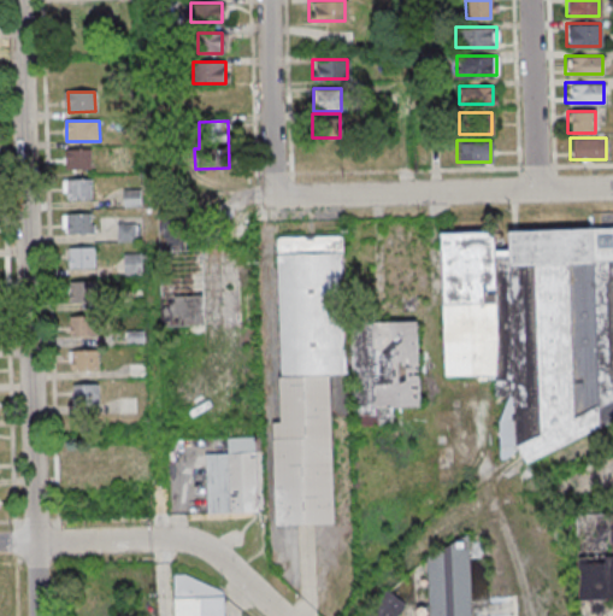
[(65,150),(92,148),(93,169),(66,170),(65,150)]
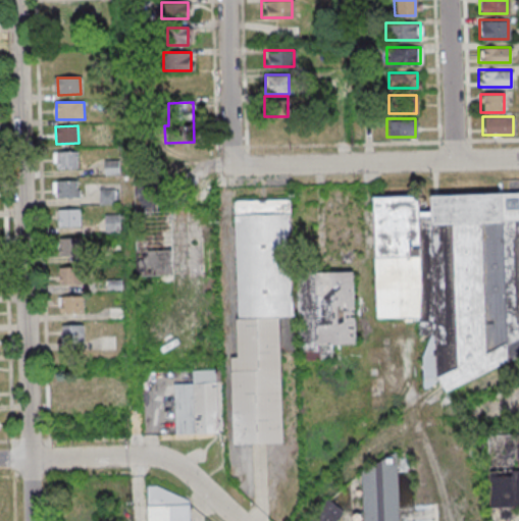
[(55,152),(78,152),(79,168),(56,169),(55,152)]
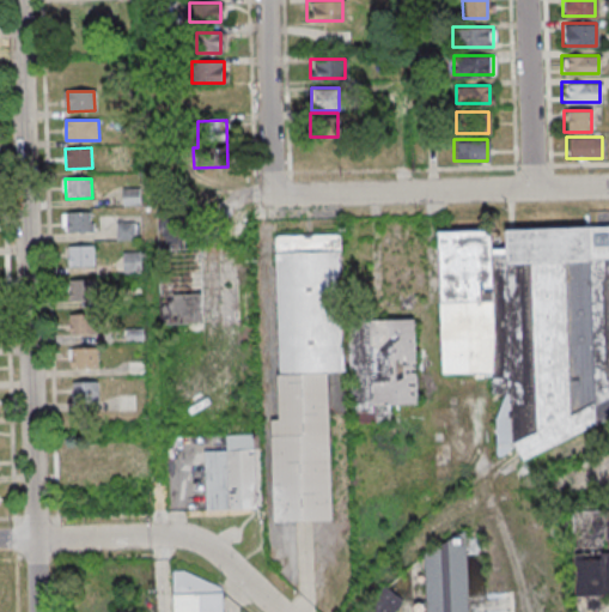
[(156,198),(160,325),(205,322),(201,247),(184,248),(183,197),(156,198)]
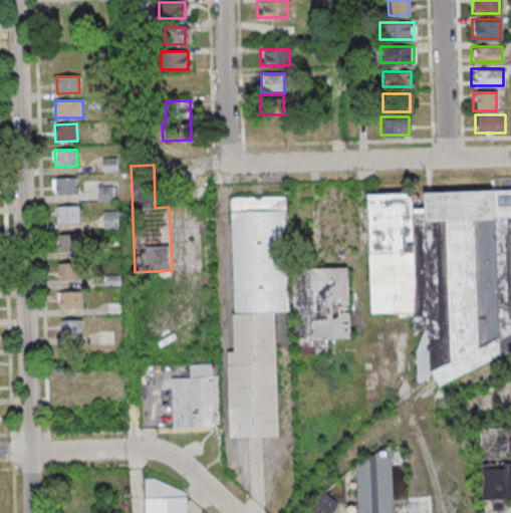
[(55,178),(77,177),(77,194),(55,195),(55,178)]
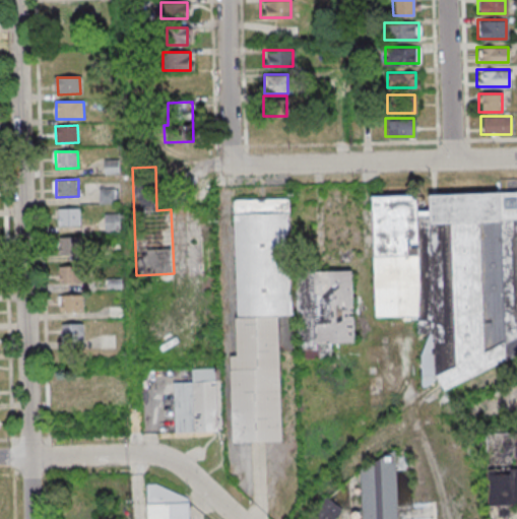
[(97,202),(114,202),(114,188),(97,188),(97,202)]
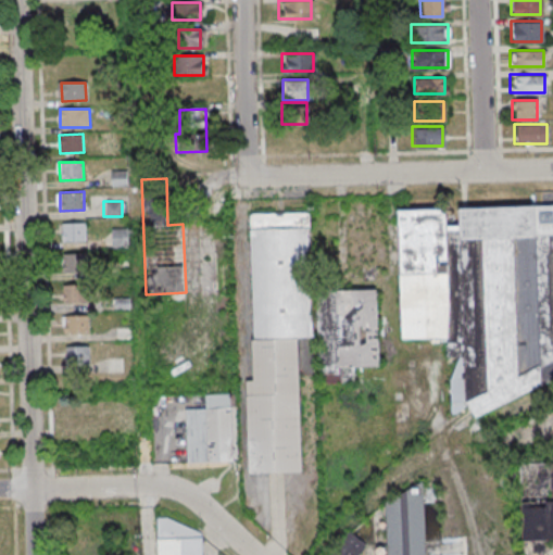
[(448,226),(459,225),(459,207),(552,204),(552,380),(475,423),(466,407),(455,414),(451,414),(449,378),(459,356),(447,356),(447,339),(400,341),(396,210),(447,207),(448,226)]
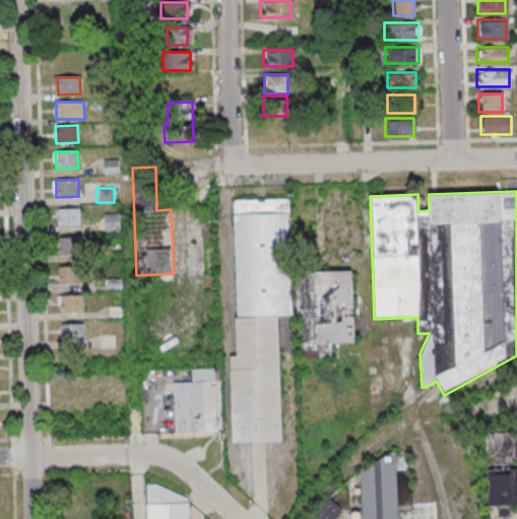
[(238,317),(277,316),(293,315),(288,201),(288,199),(286,198),(266,199),(265,199),(264,200),(264,202),(258,202),(258,201),(257,200),(256,199),(236,200),(235,200),(234,201),(238,317)]
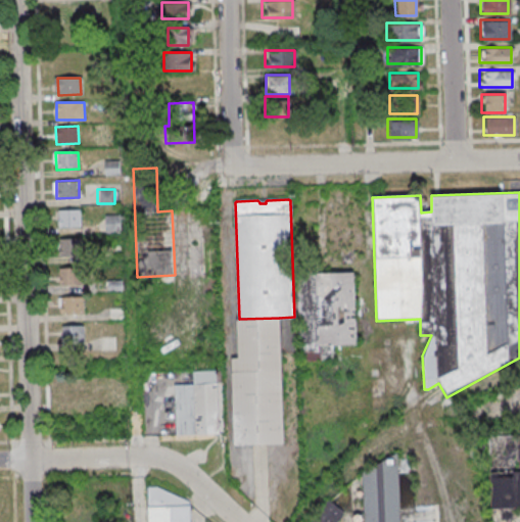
[(58,210),(81,209),(81,227),(58,228),(58,210)]
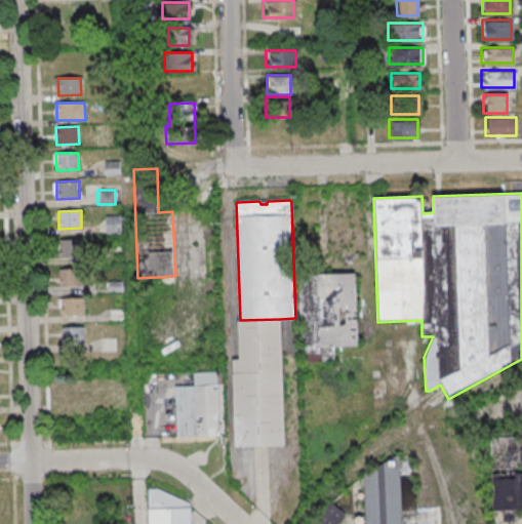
[(105,231),(117,231),(116,216),(104,216),(105,231)]
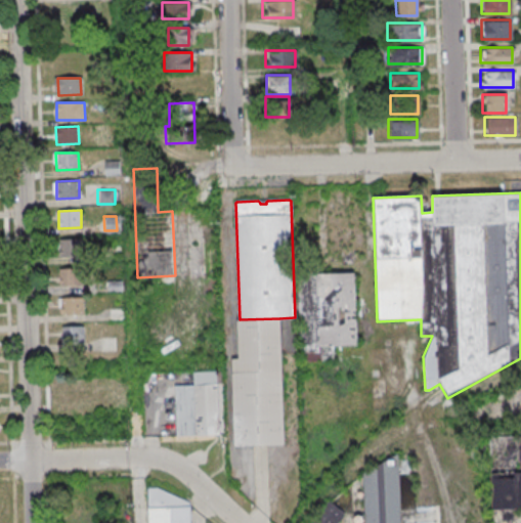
[(58,240),(81,238),(82,256),(59,257),(58,240)]
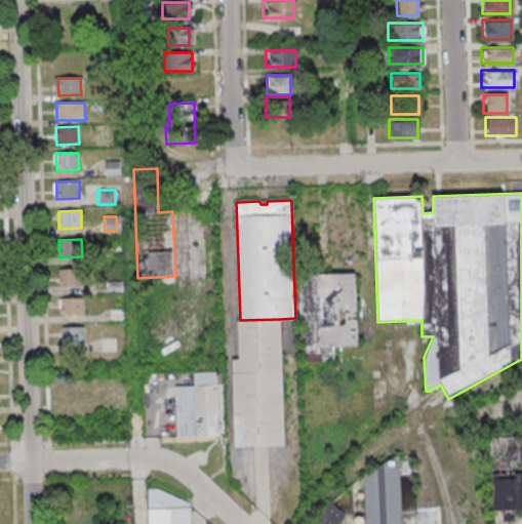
[(297,263),(317,262),(317,275),(356,273),(358,347),(334,348),(335,363),(302,364),(297,263)]
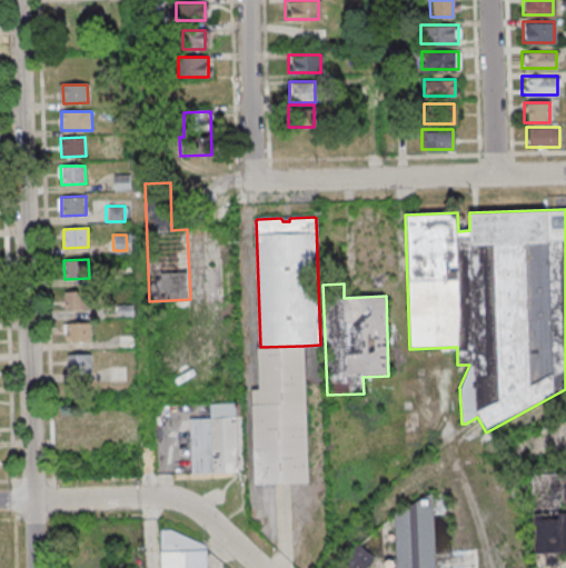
[(65,291),(89,291),(90,310),(66,310),(65,291)]
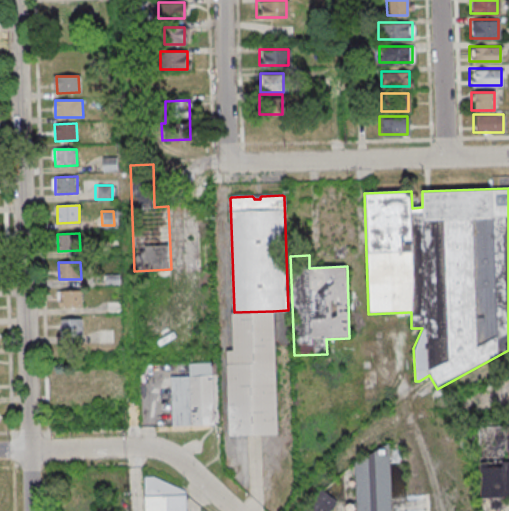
[(60,291),(82,290),(83,307),(61,308),(60,291)]
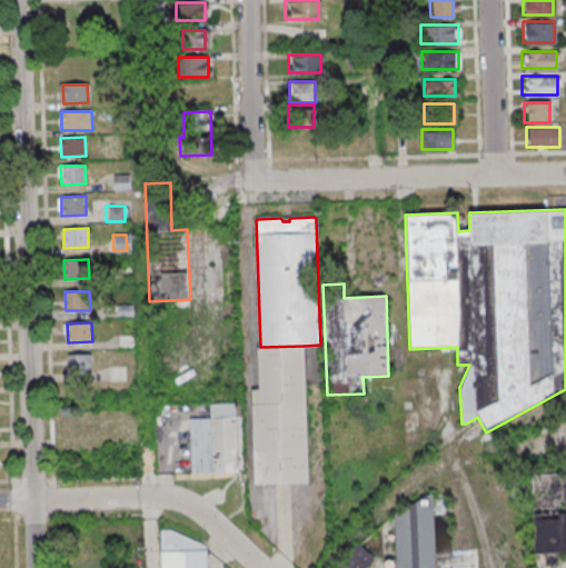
[(304,346),(308,482),(255,485),(251,390),(258,390),(257,347),(260,347),(304,346)]
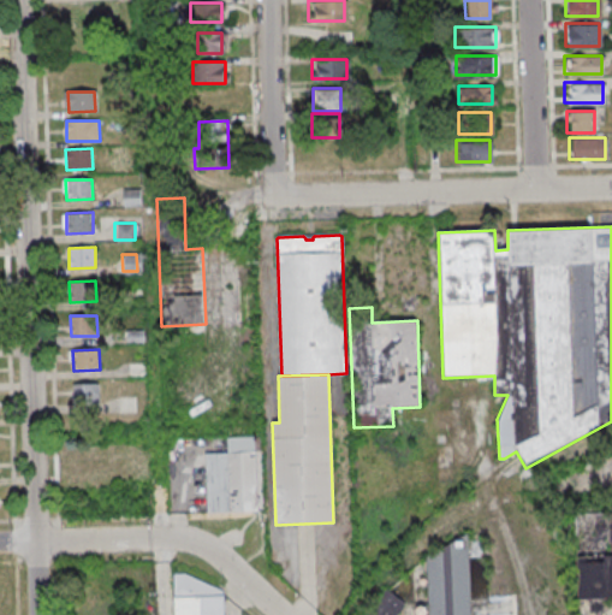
[(72,385),(99,384),(100,404),(73,406),(72,385)]
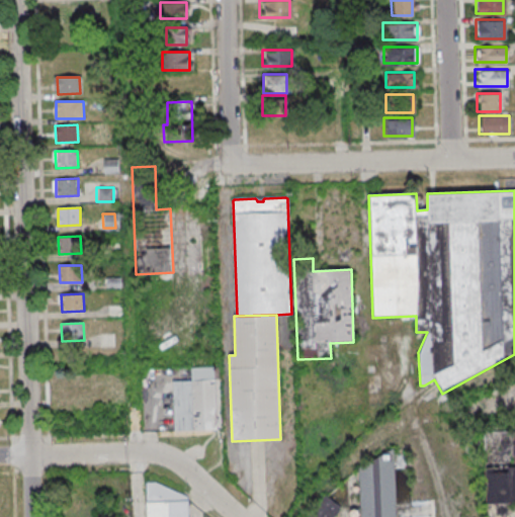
[(191,368),(191,381),(172,381),(175,431),(216,429),(212,367),(191,368)]
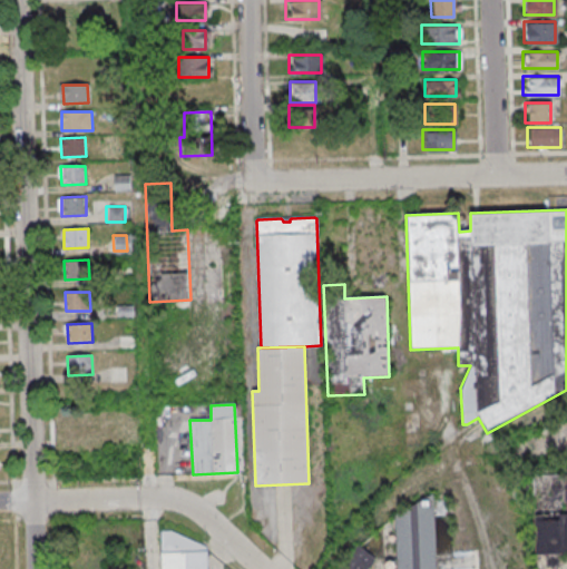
[(118,439),(135,435),(129,415),(114,420),(118,439)]
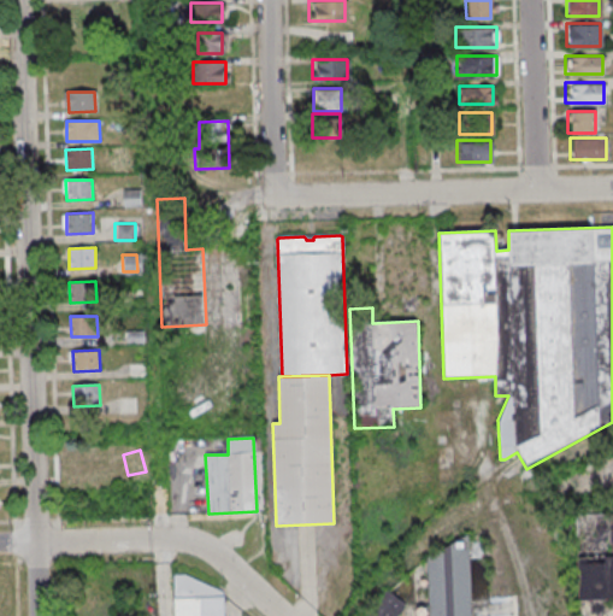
[(71,476),(100,476),(100,451),(71,451),(71,476)]
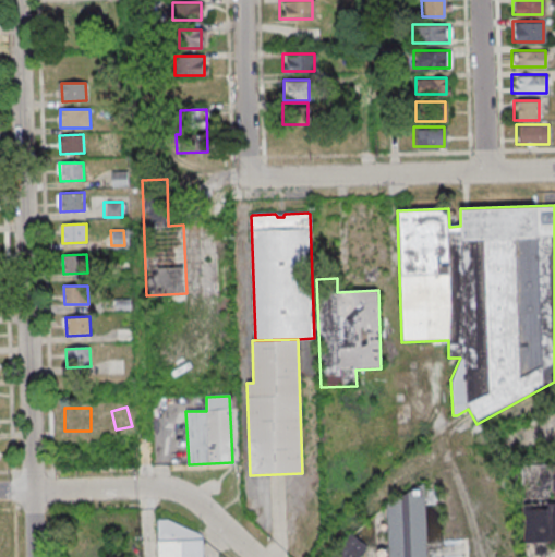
[(523,543),(554,542),(554,464),(522,465),(523,543)]
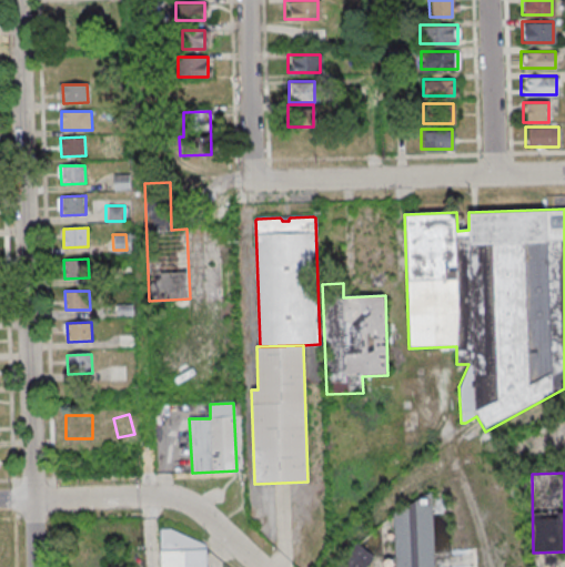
[(394,566),(393,514),(431,492),(433,566),(394,566)]
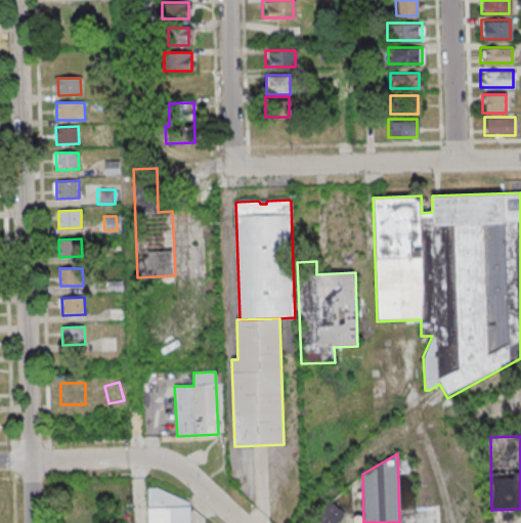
[(148,488),(149,522),(190,522),(190,504),(157,488),(148,488)]
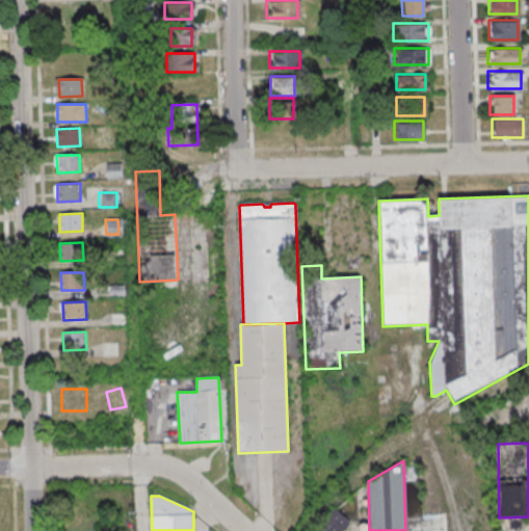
[(313,530),(333,507),(349,521),(348,526),(343,530),(313,530)]
